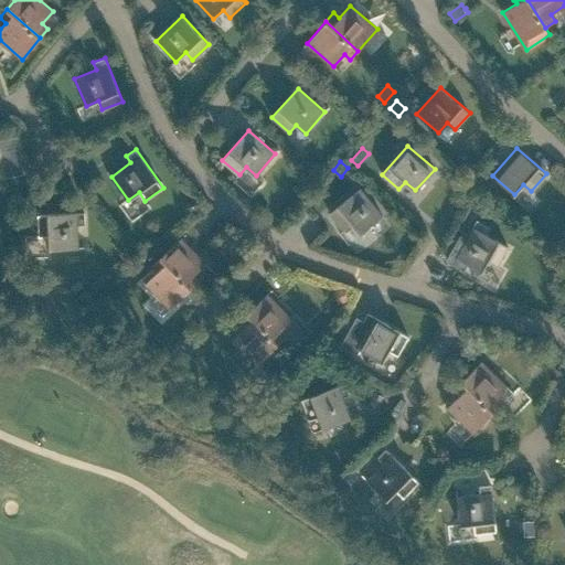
[(310,173),(300,183),(308,191),(318,181),(310,173)]
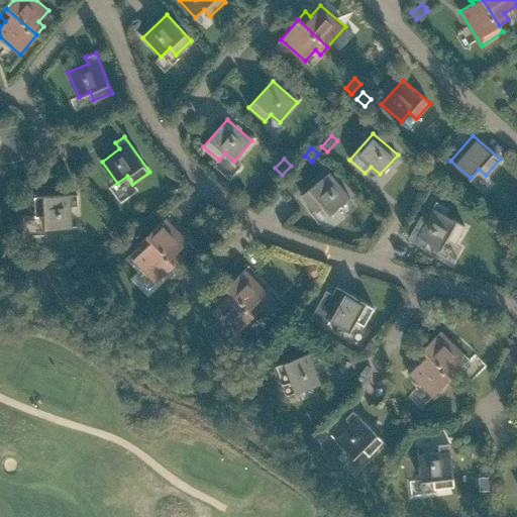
[(329,172),(302,195),(314,210),(322,204),(329,214),(349,197),(329,172)]
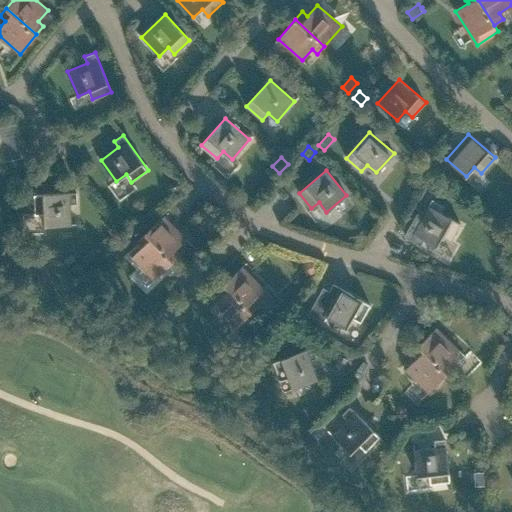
[(443,188),(434,181),(429,189),(439,195),(443,188)]
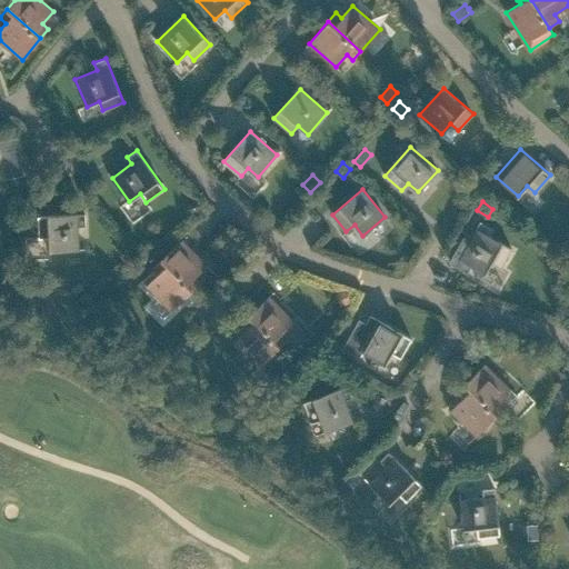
[(86,213),(38,216),(39,238),(49,238),(49,251),(79,250),(78,226),(86,226),(86,213)]
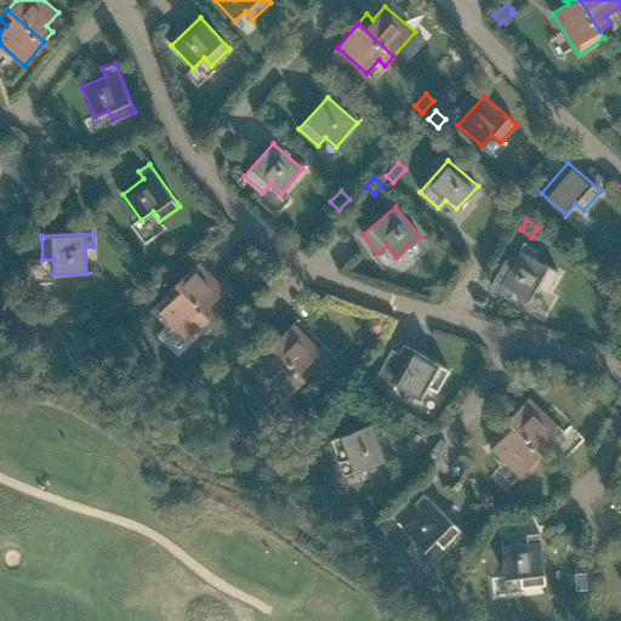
[(522,249),(511,266),(505,262),(491,285),(510,296),(513,290),(529,298),(536,286),(546,291),(558,271),(522,249)]
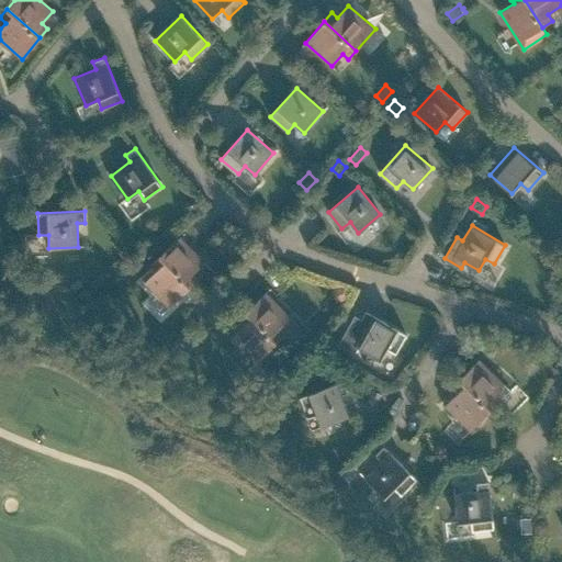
[(180,236),(159,256),(190,288),(199,279),(193,273),(205,262),(180,236)]
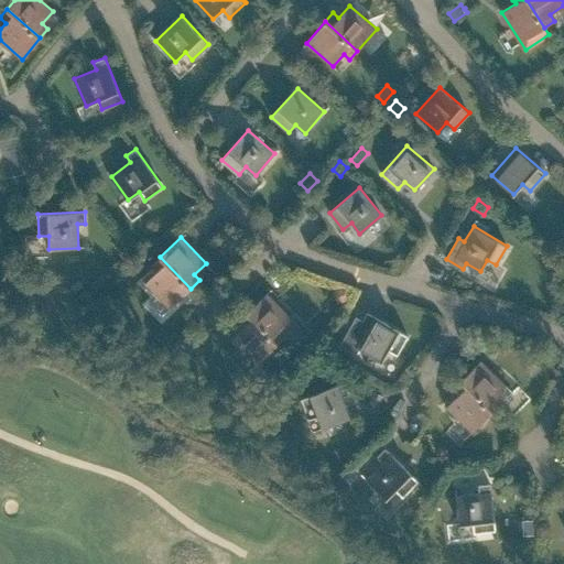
[(123,241),(116,247),(123,258),(131,251),(123,241)]
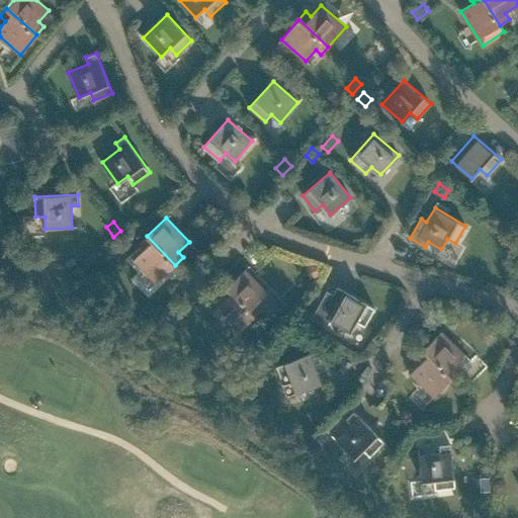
[(134,223),(125,231),(134,239),(142,231),(134,223)]
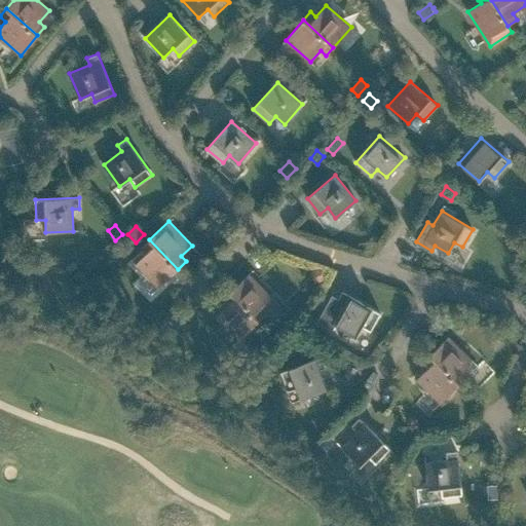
[(178,269),(149,239),(142,248),(147,253),(136,263),(158,288),(178,269)]
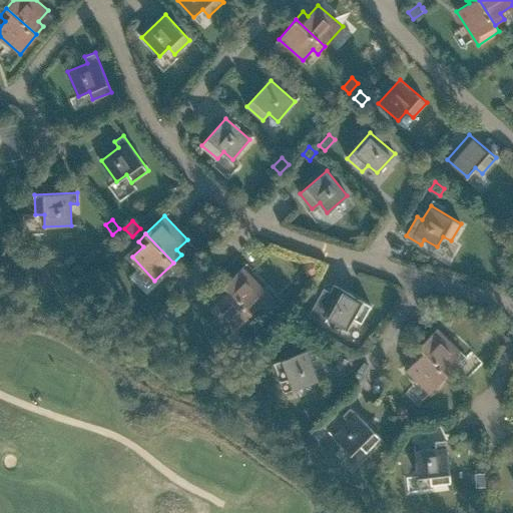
[(308,276),(317,273),(313,262),(304,265),(308,276)]
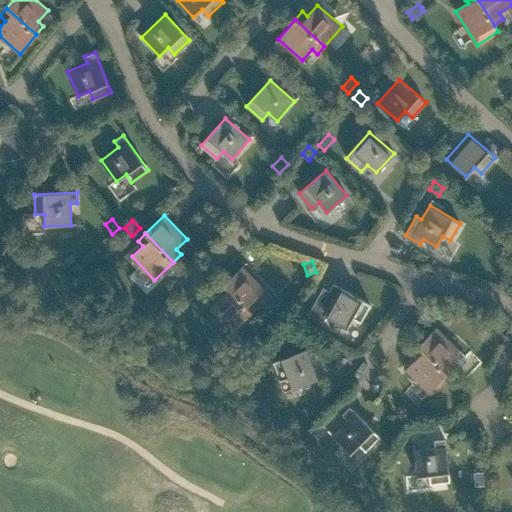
[(224,284),(251,312),(259,305),(254,300),(265,289),(242,266),(224,284)]
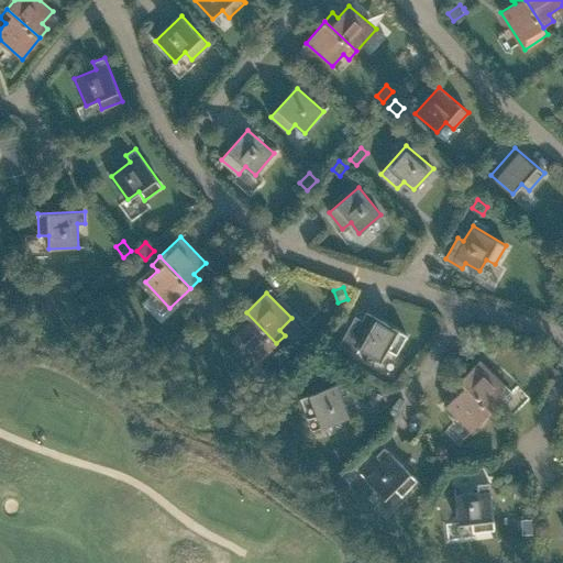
[(366,311),(362,320),(356,317),(341,344),(355,352),(357,348),(382,361),(388,349),(397,354),(408,334),(366,311)]
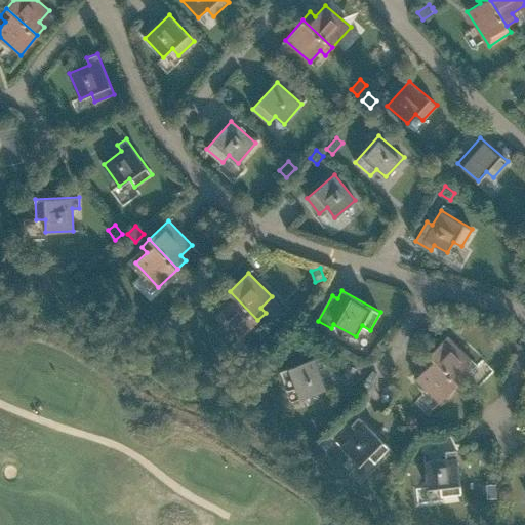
[(257,320),(230,291),(221,298),(227,304),(215,315),(239,338),(257,320)]
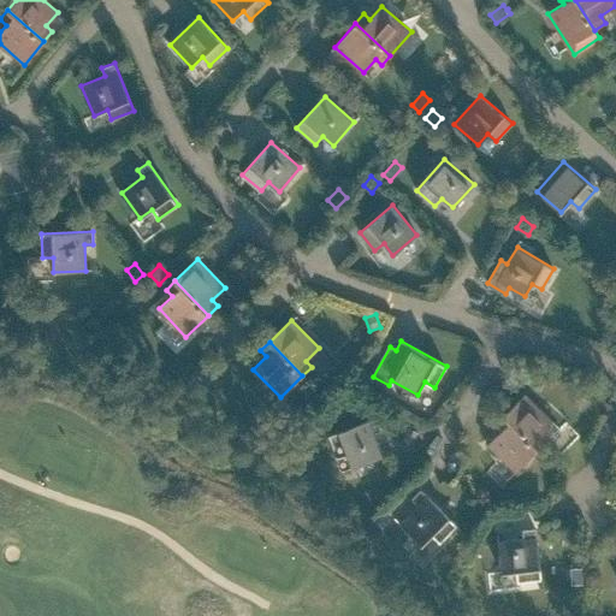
[(206,365),(197,374),(203,380),(213,371),(206,365)]
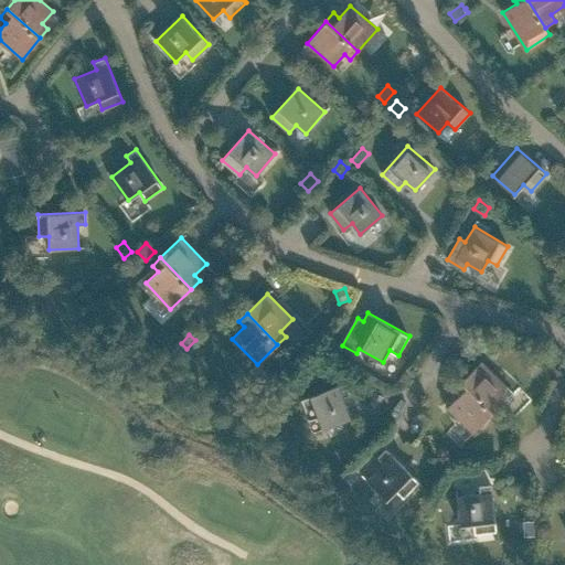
[(481,361),(461,381),(492,412),(501,404),(496,398),(507,386),(481,361)]
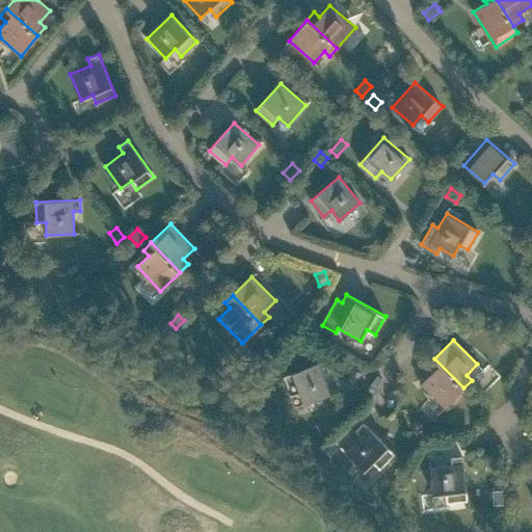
[(463,388),(434,358),(427,367),(432,372),(421,383),(445,407),(463,388)]
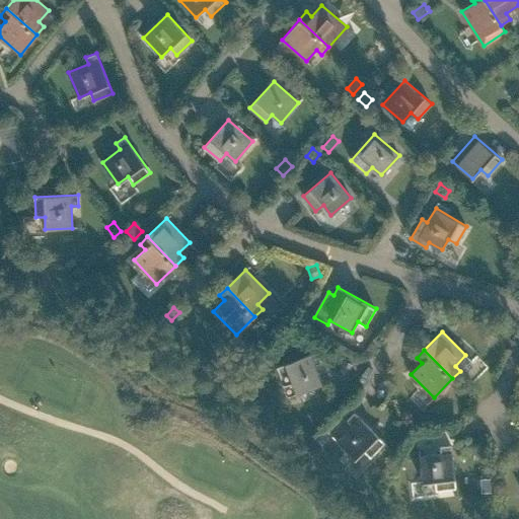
[(317,352),(277,366),(284,386),(292,382),(296,394),(321,385),(314,364),(321,362),(317,352)]
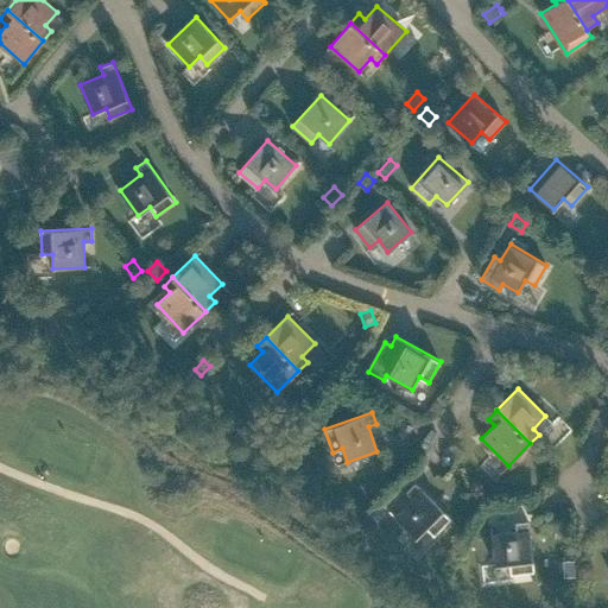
[(404,422),(398,435),(406,439),(413,425),(404,422)]
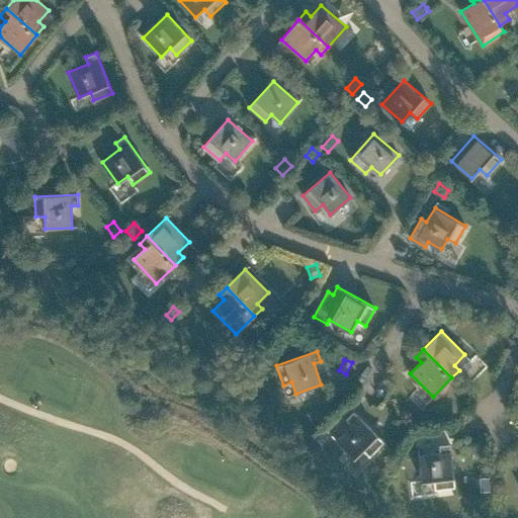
[(351,424),(336,439),(354,458),(363,449),(369,456),(384,441),(353,411),(346,419),(351,424)]
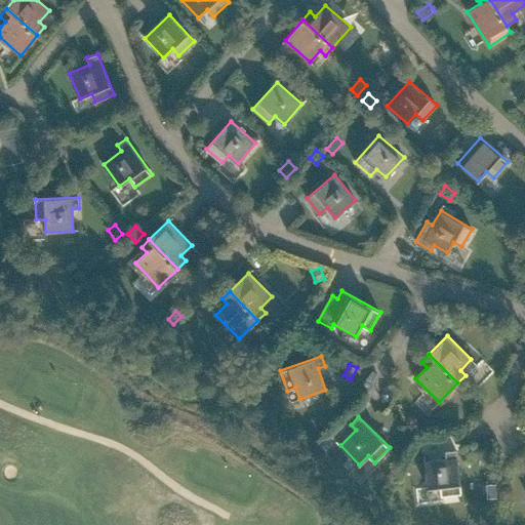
[(446,458),(425,460),(428,488),(440,486),(441,495),(461,493),(456,450),(445,451),(446,458)]
